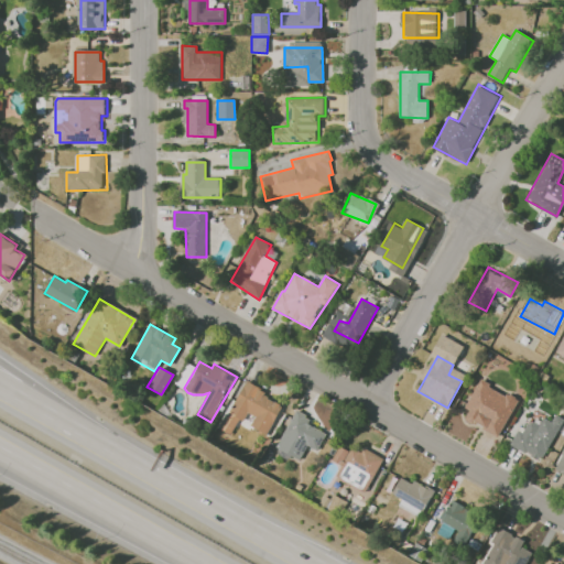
[(246,381),(264,392),(263,394),(282,405),(266,434),(228,412),(246,381)]
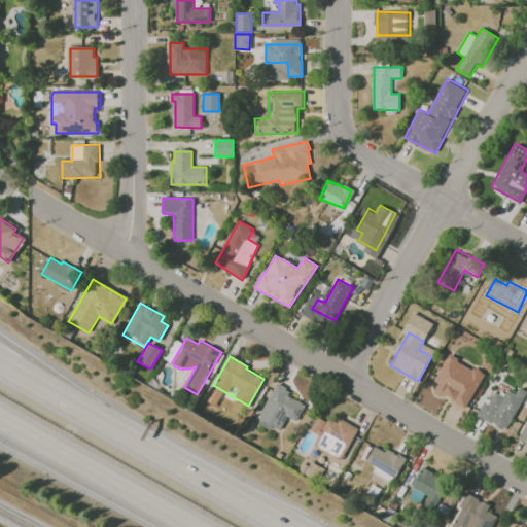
[(446,370),(475,386),(464,405),(435,389),(446,370)]
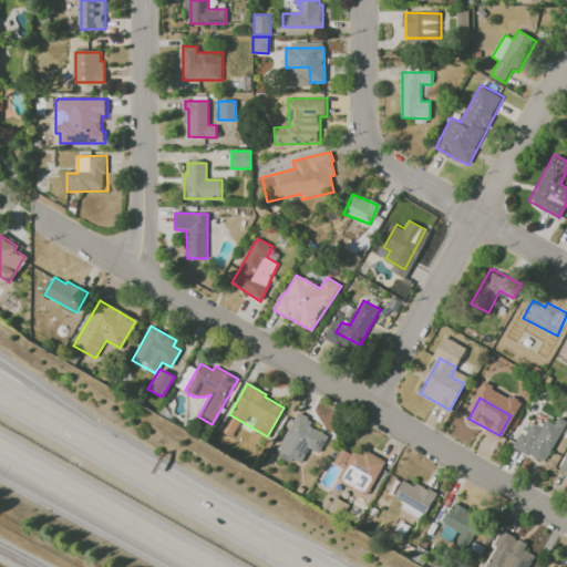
[(298,412),(311,420),(308,426),(327,436),(317,454),(307,449),(299,462),(277,450),(298,412)]
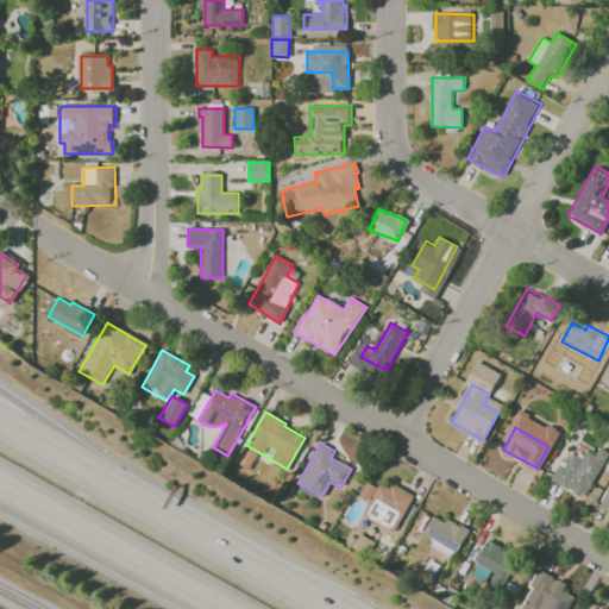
[(552,483),(585,501),(608,456),(608,451),(601,447),(596,456),(589,452),(584,460),(573,454),(565,469),(560,466),(552,483)]
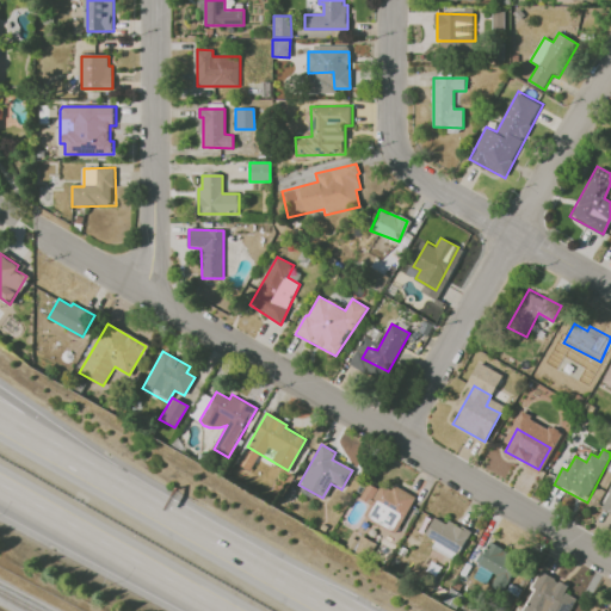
[(384,481),(414,497),(393,536),(362,518),(369,504),(359,499),(368,483),(380,489),(384,481)]
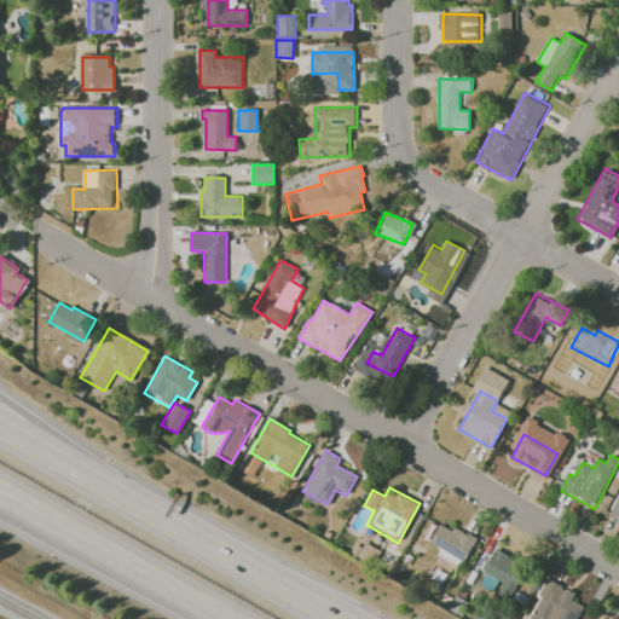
[(618,493),(607,514),(618,521),(618,493)]
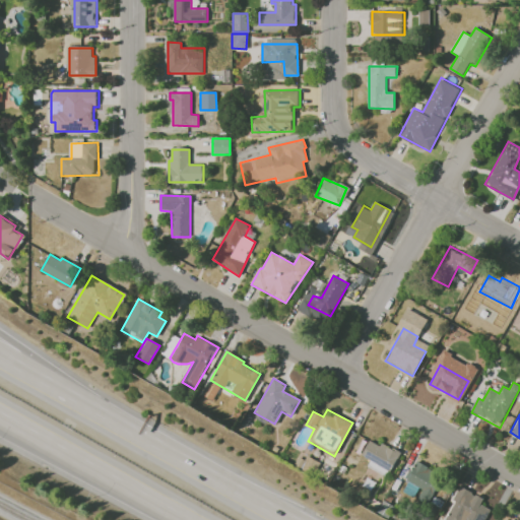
[(370,441),(380,446),(383,443),(401,454),(390,474),(361,457),(370,441)]
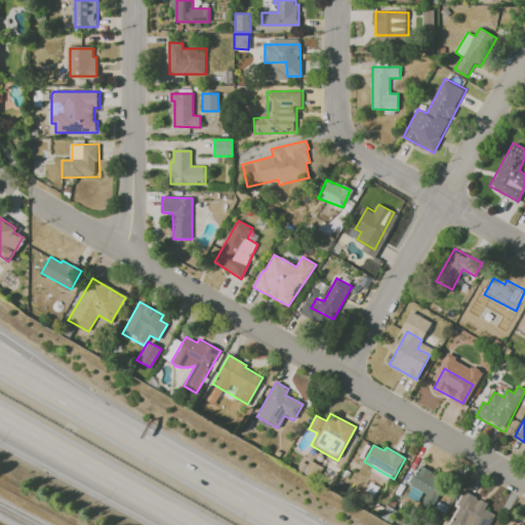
[(420,465),(410,485),(433,496),(428,508),(438,513),(453,482),(420,465)]
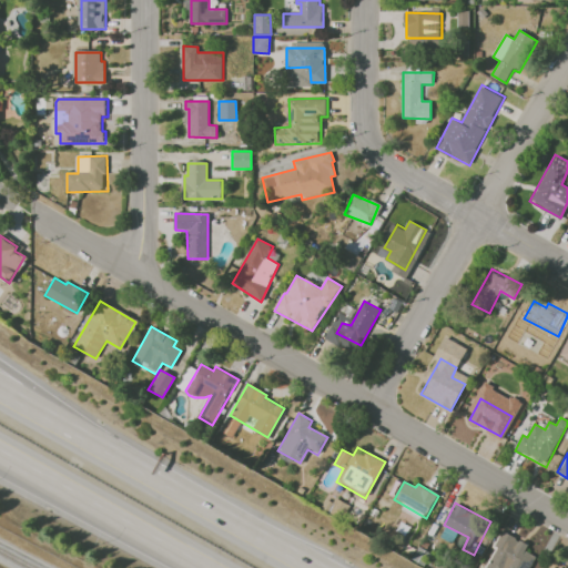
[(506,534),(527,546),(525,550),(537,557),(530,567),(492,567),(488,566),(506,534)]
